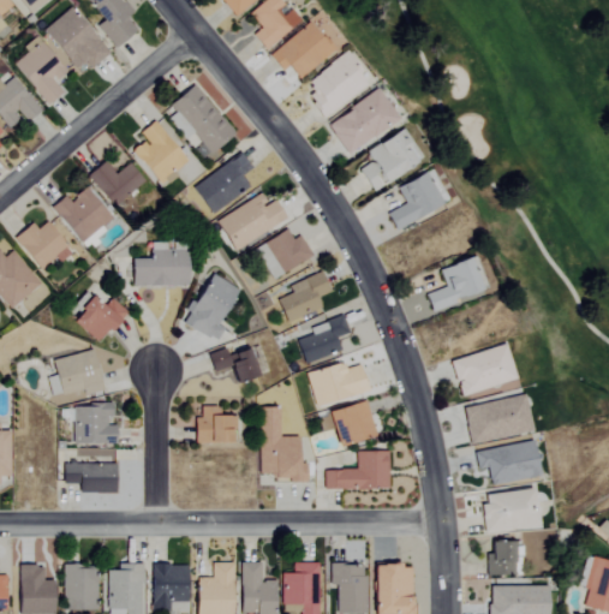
[(0,0),(0,16),(15,5),(11,0),(0,0)]
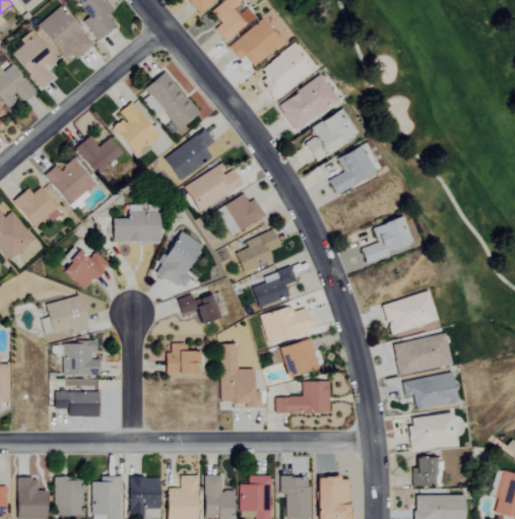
[(16,0),(26,12),(42,0),(16,0)]
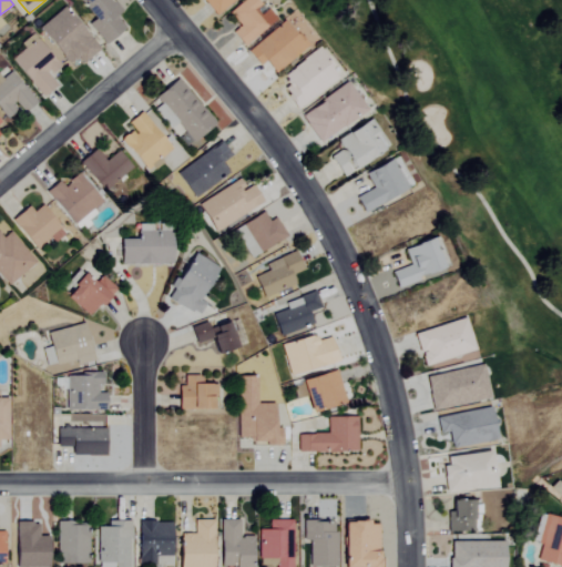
[(129,28),(119,14),(122,12),(112,0),(79,0),(110,42),(129,28)]
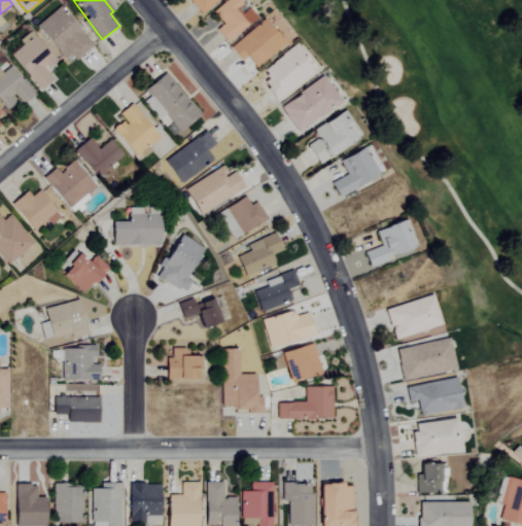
[(193,0),(205,13),(220,0),(193,0)]
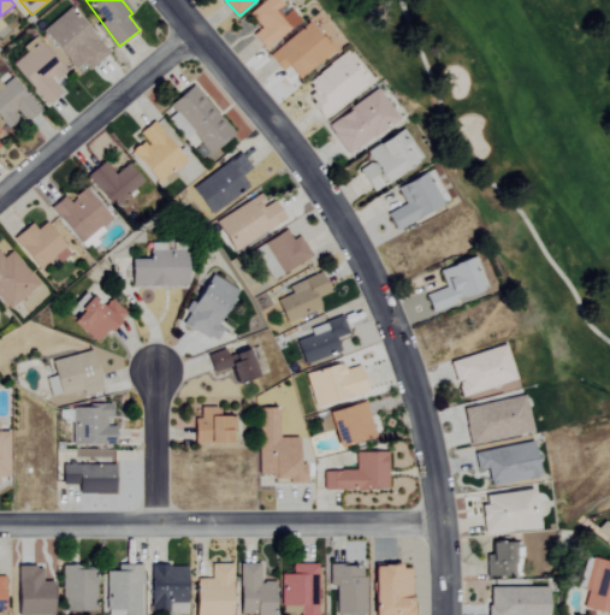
[(266,0),(252,13),(264,27),(255,35),(270,51),(303,19),(285,0),(266,0)]
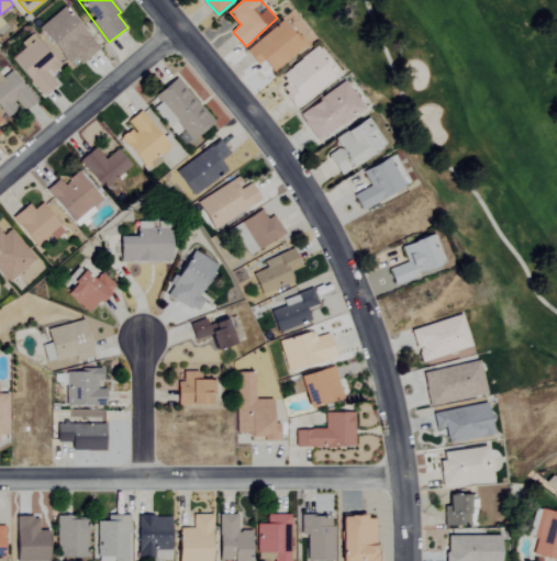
[(102,47),(67,7),(42,27),(77,69),(102,47)]
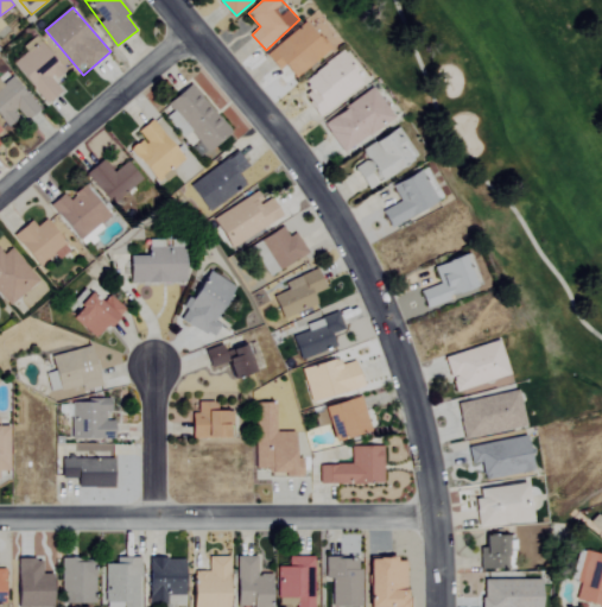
[(333,48),(306,20),(270,55),(283,69),(287,65),(299,77),(333,48)]
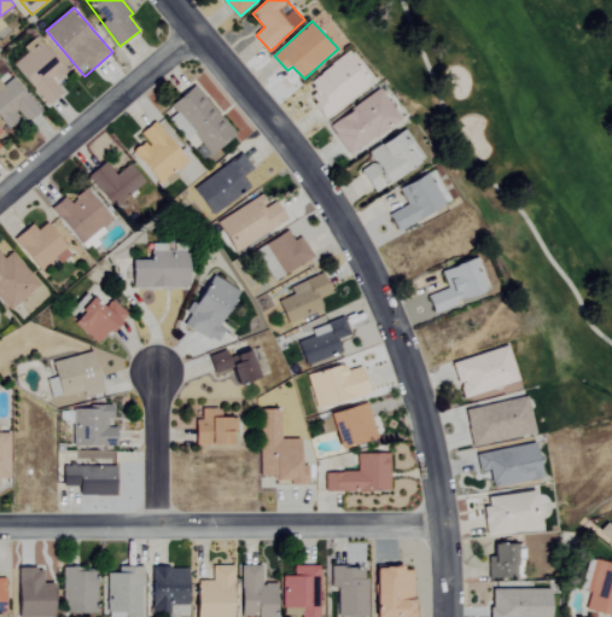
[(17,62),(47,105),(66,93),(58,81),(69,74),(46,42),(17,62)]
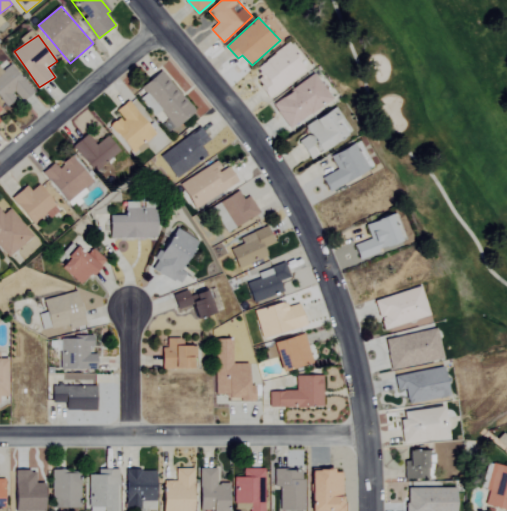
[(308,68),(288,43),(258,67),(265,75),(259,80),(272,97),(308,68)]
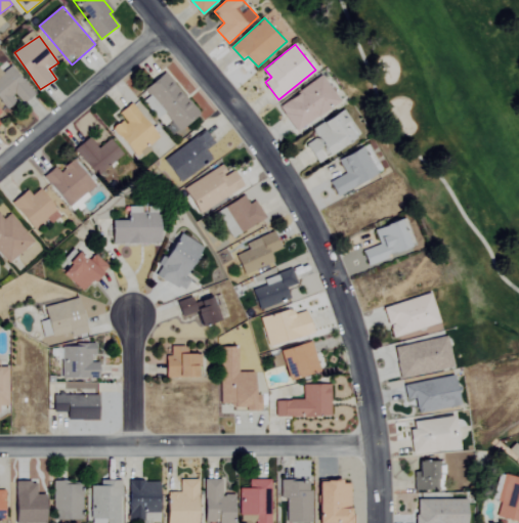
[(0,97),(8,109),(20,99),(24,103),(37,94),(14,64),(0,75),(0,97)]
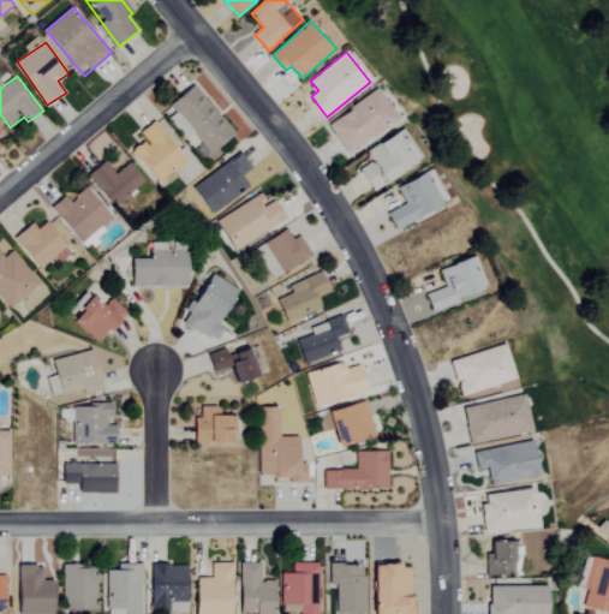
[(214,153),(238,132),(196,84),(172,103),(214,153)]
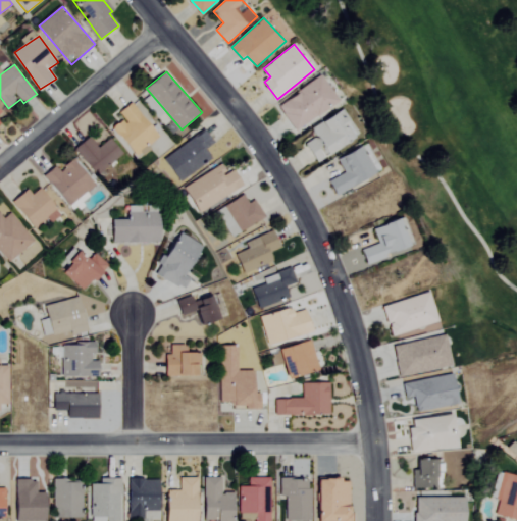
[(341,101),(323,74),(278,104),(296,131),(341,101)]
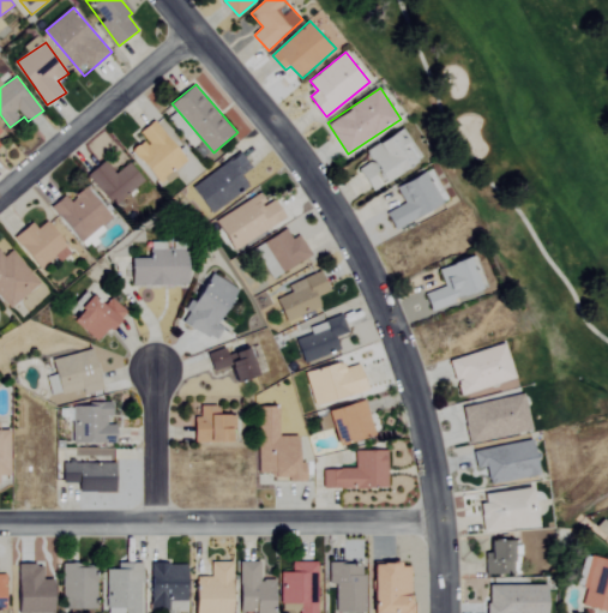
[(136,150),(164,187),(181,174),(178,169),(188,161),(157,120),(143,131),(149,140),(136,150)]
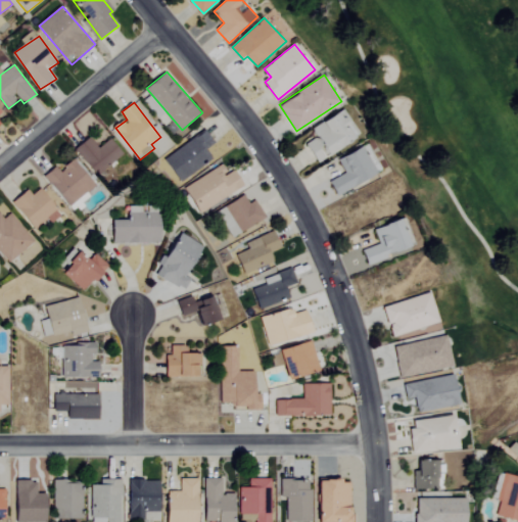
[(357,139),(342,111),(313,128),(318,137),(309,143),(318,160),(357,139)]
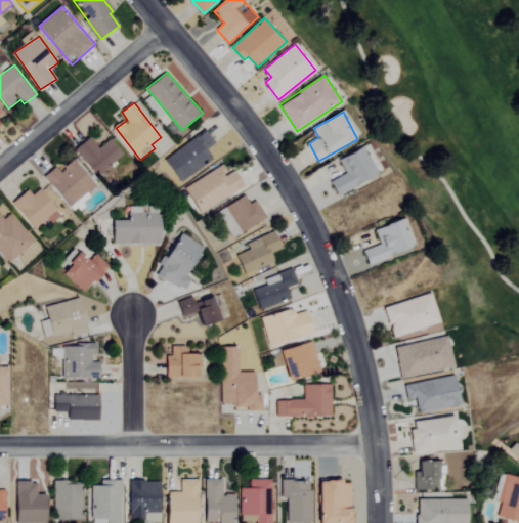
[(215,161),(208,148),(216,142),(208,130),(166,158),(182,181),(215,161)]
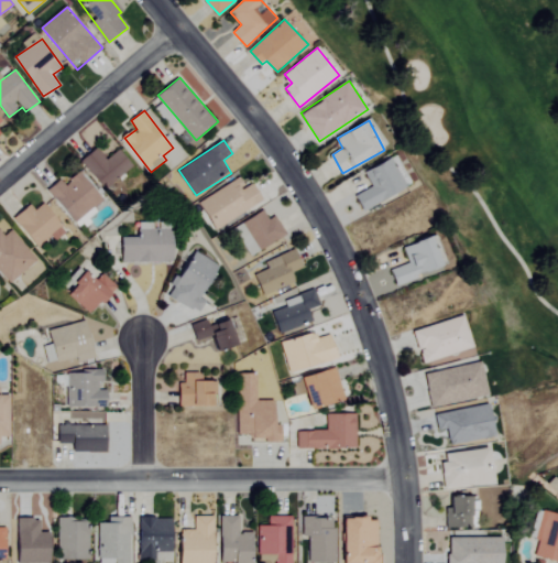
[(122,149),(108,159),(100,148),(84,160),(106,190),(135,168),(122,149)]
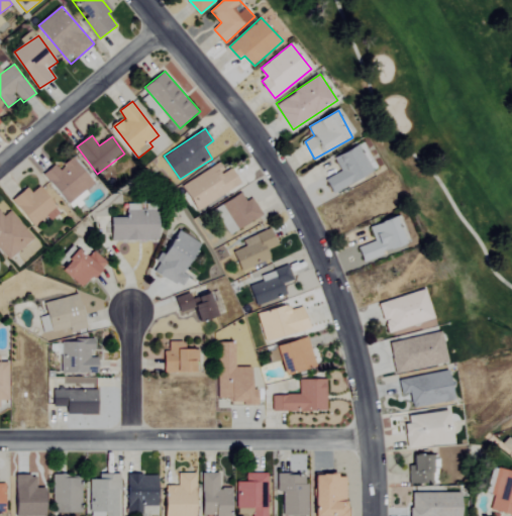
[(375,172),(362,143),(335,157),(343,171),(327,179),(334,192),(375,172)]
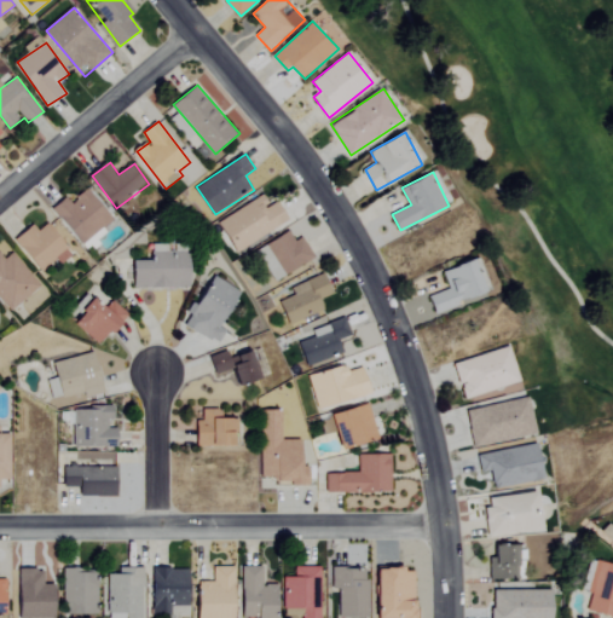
[(119,221),(88,189),(74,202),(68,196),(53,209),(88,248),(119,221)]
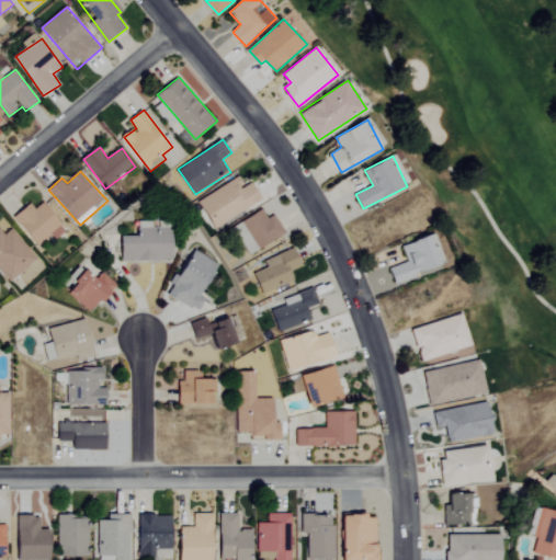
[(217,229),(264,200),(253,182),(247,186),(240,175),(200,202),(217,229)]
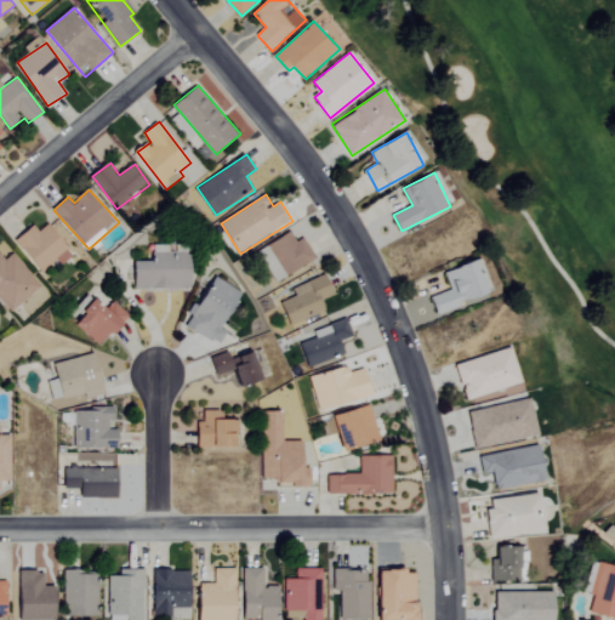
[(75,254),(49,223),(41,231),(35,223),(16,240),(44,272),(58,259),(63,265),(75,254)]
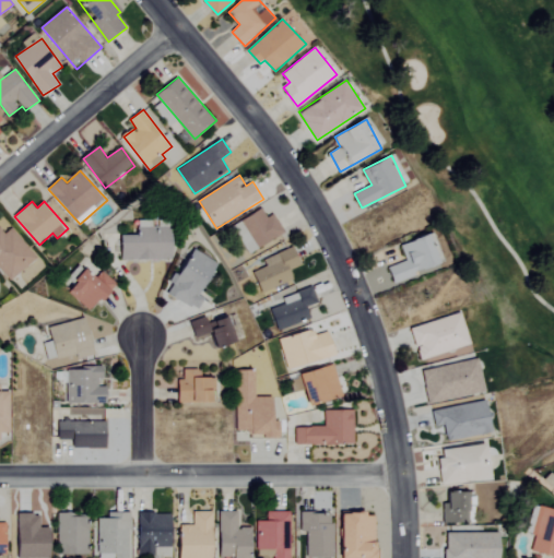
[(270,217),(263,208),(234,227),(250,254),(286,232),(275,213),(270,217)]
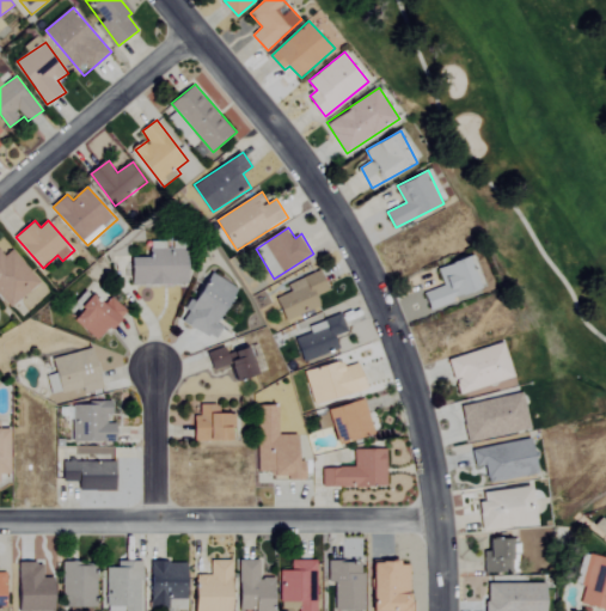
[(190,282),(189,248),(169,248),(169,240),(153,240),(153,256),(134,256),(135,285),(190,282)]
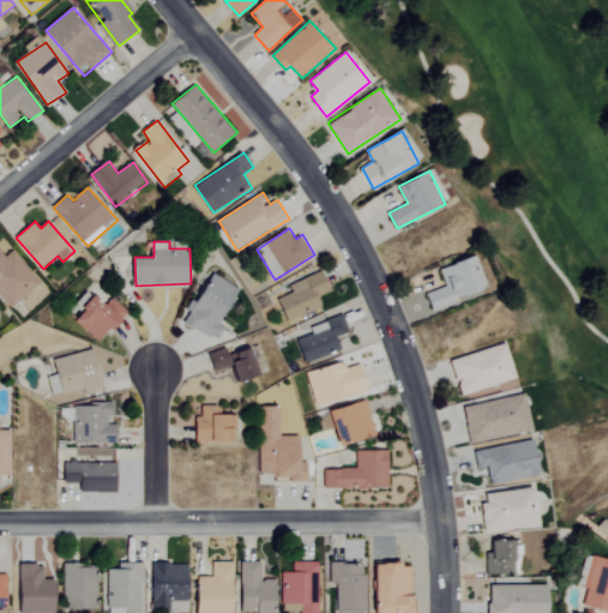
[(0,292),(14,307),(43,282),(13,250),(7,256),(0,247),(0,292)]
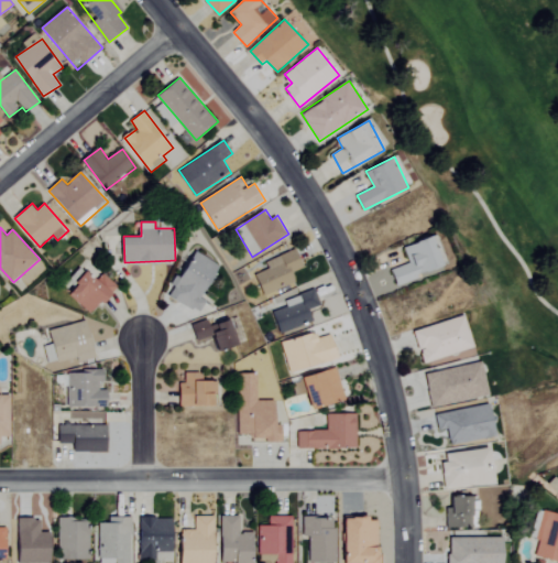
[(405,244),(411,264),(393,269),(396,284),(420,279),(419,272),(447,266),(439,235),(405,244)]
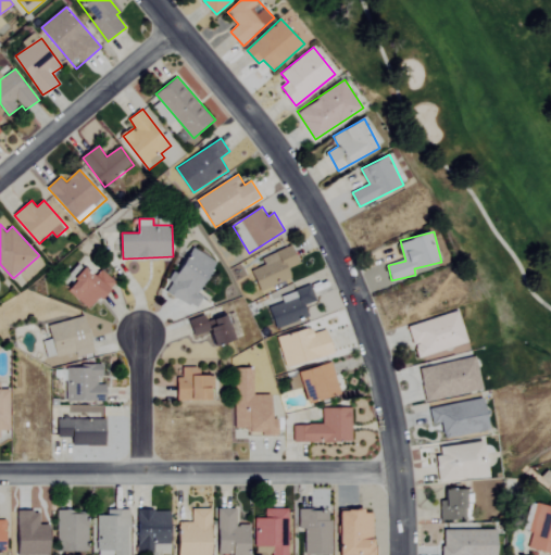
[(217,261),(193,246),(171,281),(173,284),(168,291),(197,308),(205,297),(198,292),(217,261)]
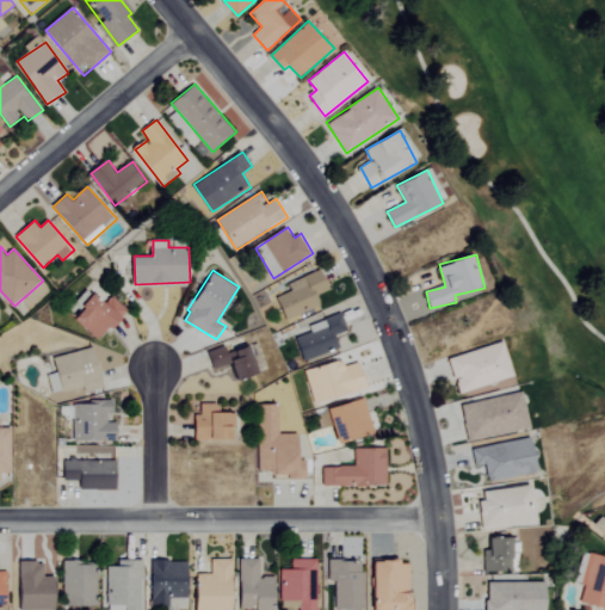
[(318,295),(331,290),(322,270),(290,283),(294,291),(278,297),(288,320),(322,306),(318,295)]
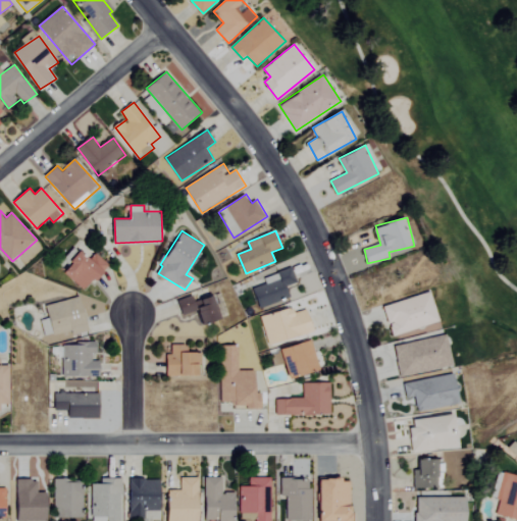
[(62,271),(86,291),(109,262),(99,255),(93,262),(79,251),(62,271)]
